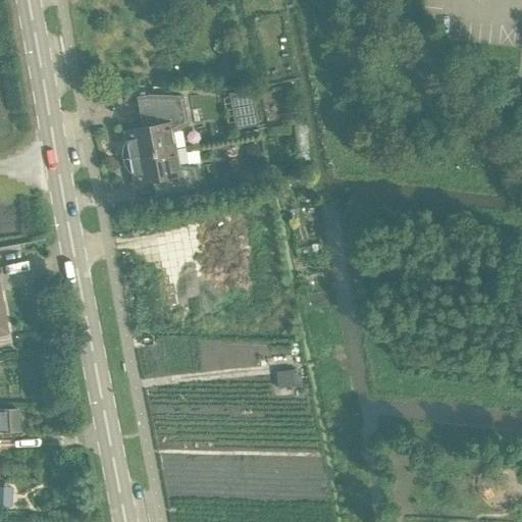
[(175,80),(188,80),(188,66),(176,65),(175,80)]
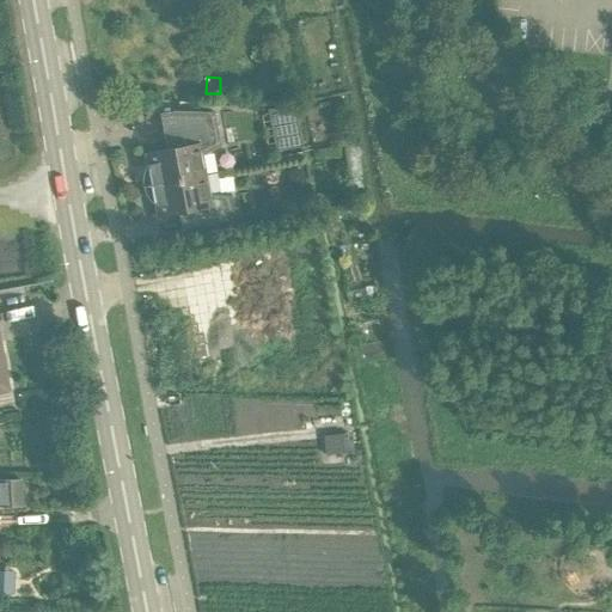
[(276,152),(303,147),(294,110),(268,110),(276,152)]
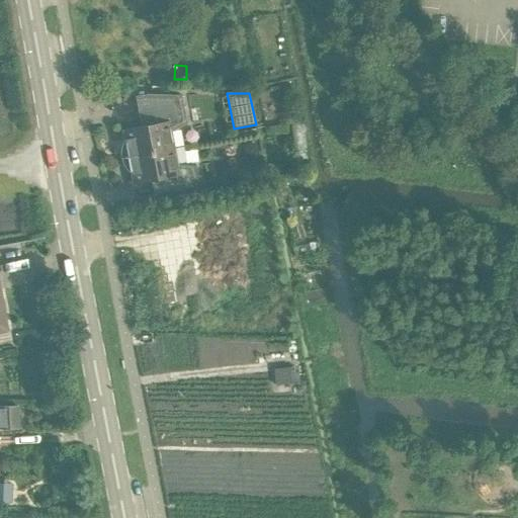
[(148,125),(123,131),(124,141),(122,144),(121,147),(120,151),(120,155),(121,159),(142,155),(174,149),(171,131),(185,123),(181,95),(147,94),(142,95),(148,125)]
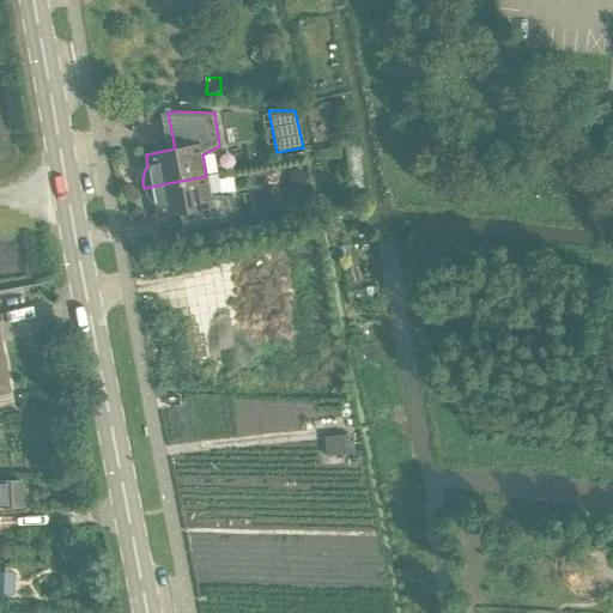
[(206,176),(168,183),(144,188),(144,189),(145,194),(147,198),(150,201),(152,205),(156,207),(158,218),(178,214),(180,218),(192,216),(194,230),(235,222),(230,198),(211,196),(206,176)]
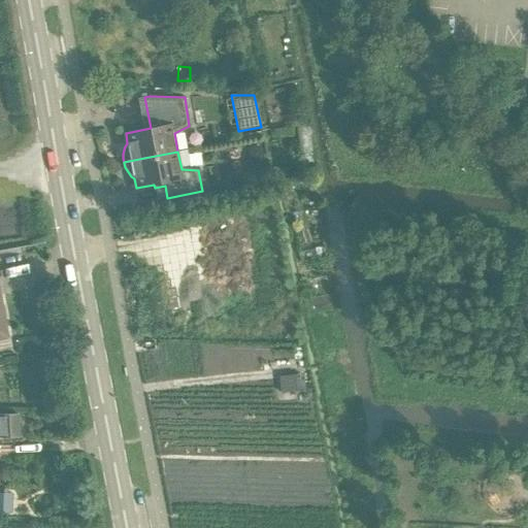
[(281,376),(283,393),(299,391),(297,374),(281,376)]
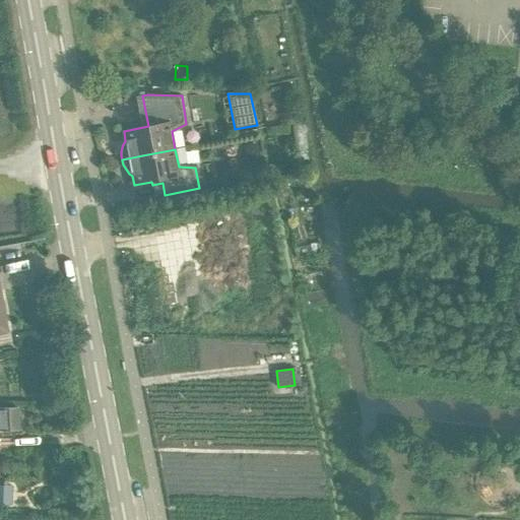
[(0,430),(17,430),(16,407),(0,408),(0,430)]
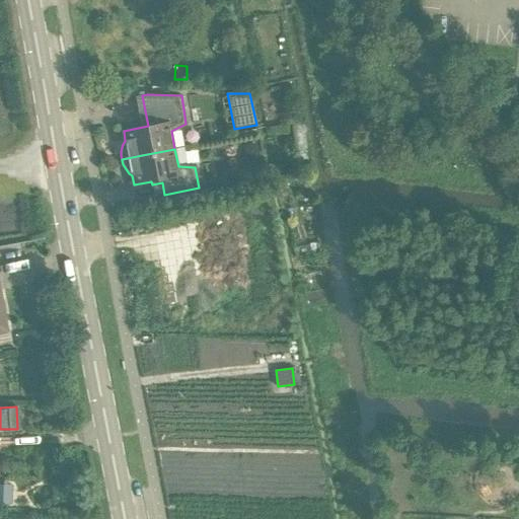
[(0,503),(10,504),(10,485),(0,485),(0,503)]
